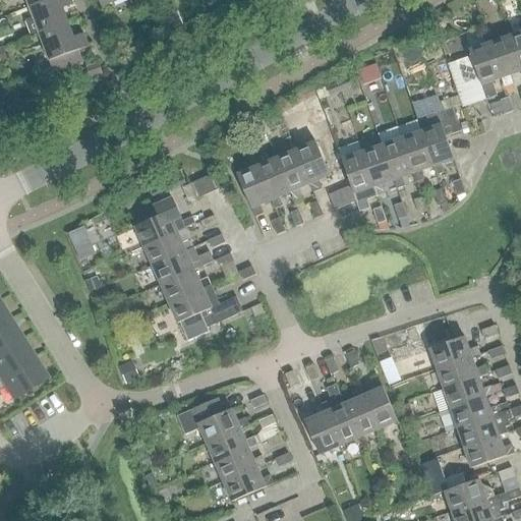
[(72,4),(70,0),(49,0),(30,7),(39,34),(67,23),(61,9),(72,4)]
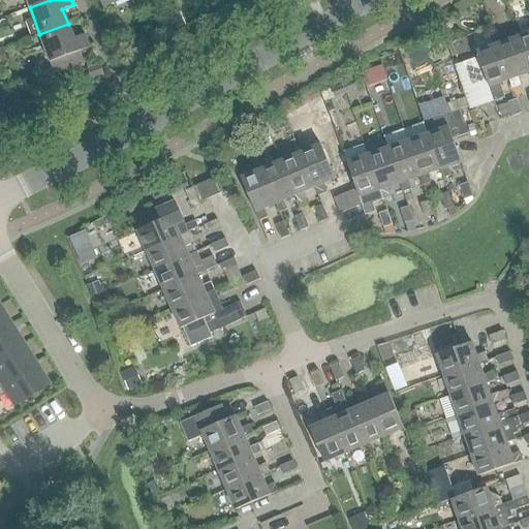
[(180,11),(169,16),(176,31),(186,27),(180,11)]
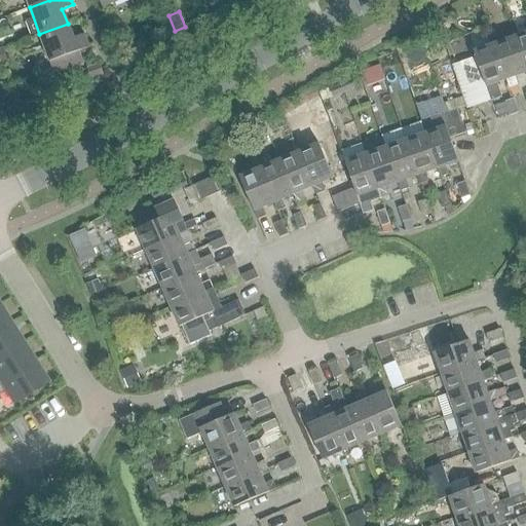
[(168,15),(158,20),(164,35),(175,31),(168,15)]
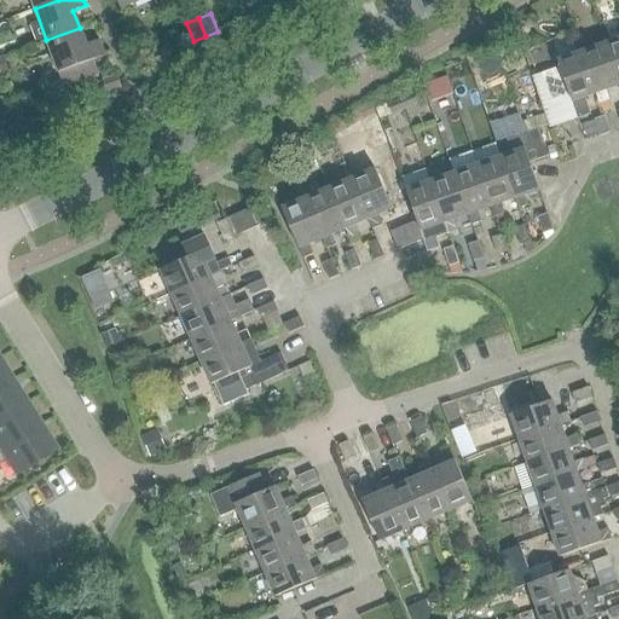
[(46,40),(58,73),(64,86),(98,73),(93,59),(104,56),(99,41),(86,46),(80,28),(46,40)]
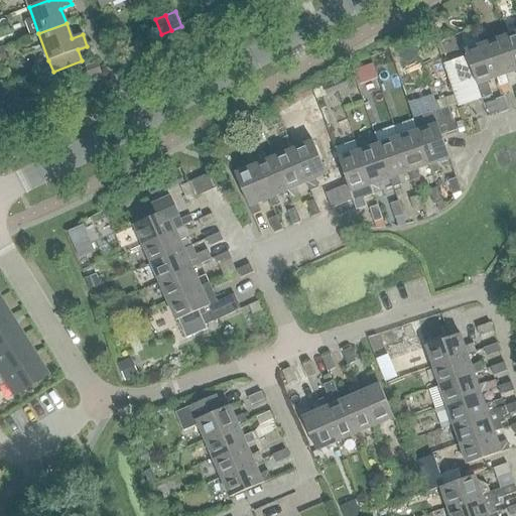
[(515,30),(503,35),(515,71),(515,30)]
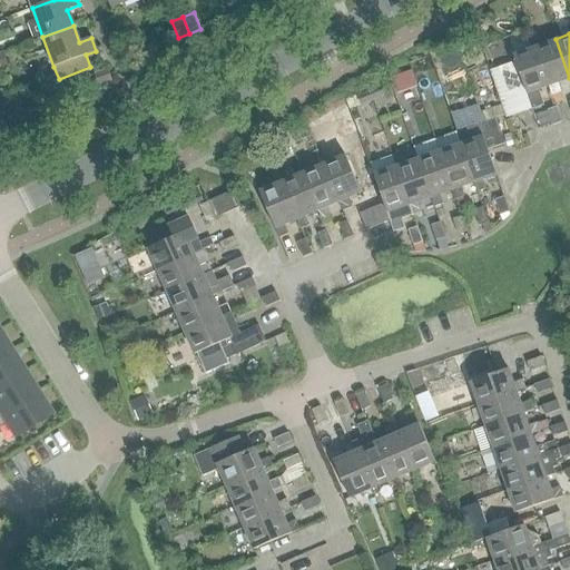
[(557,82),(569,78),(556,39),(534,47),(548,86),(551,95),(560,92),(557,82)]
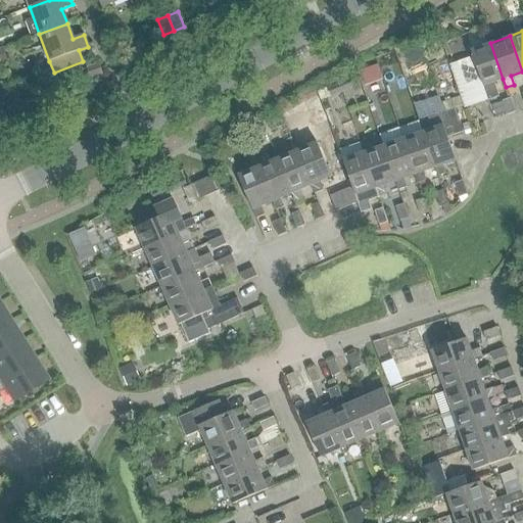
[(491,83),(503,79),(490,43),(470,50),(472,57),(457,62),(465,85),(480,80),(485,95),(494,92),(491,83)]
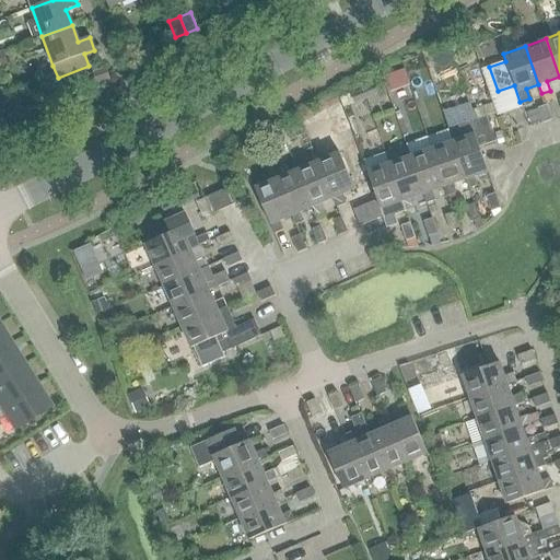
[(0,53),(0,71),(9,68),(3,51),(0,53)]
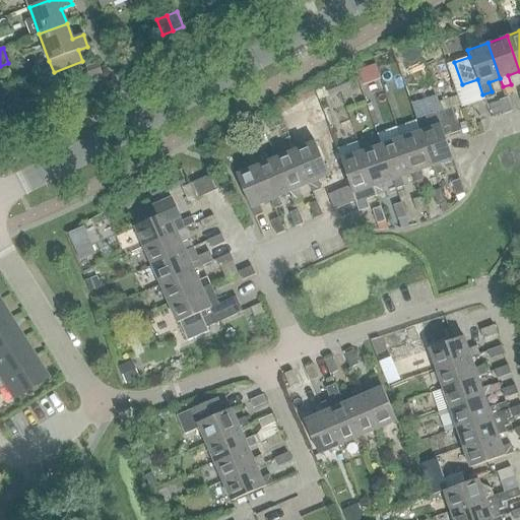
[(96,63),(84,67),(88,79),(102,74),(96,63)]
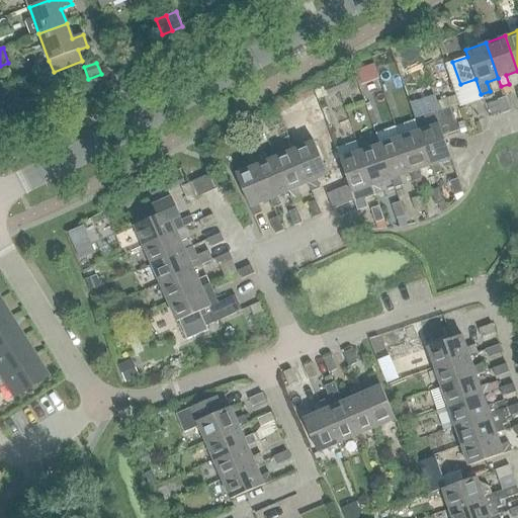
[(504,97),(496,100),(501,113),(509,110),(504,97)]
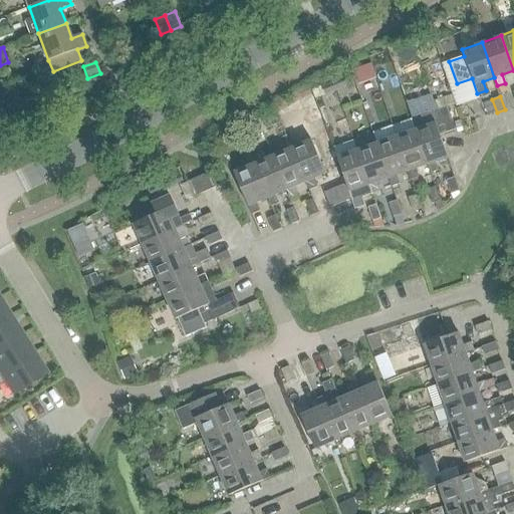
[(446,106),(430,111),(438,135),(454,130),(446,106)]
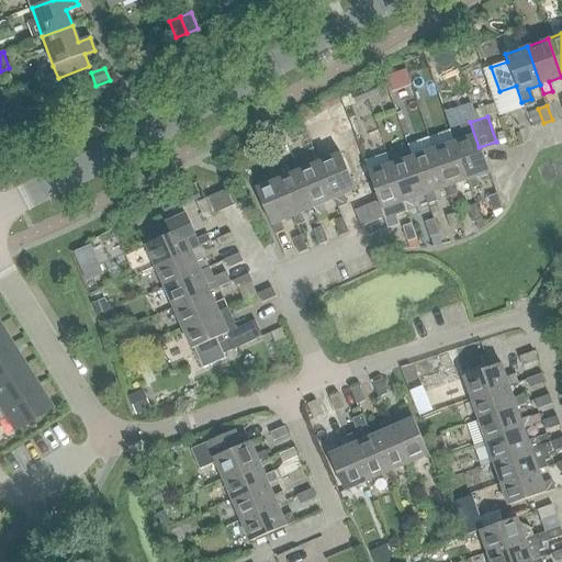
[(452,143),(467,180),(470,189),(476,187),(473,177),(487,171),(479,147),(470,122),(449,130),(453,142),(452,143)]
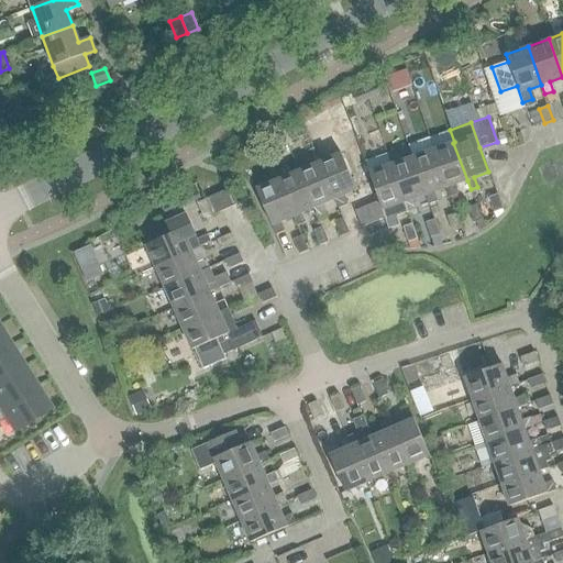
[(432,150),(445,188),(449,197),(456,195),(453,185),(467,180),(453,143),(432,150)]
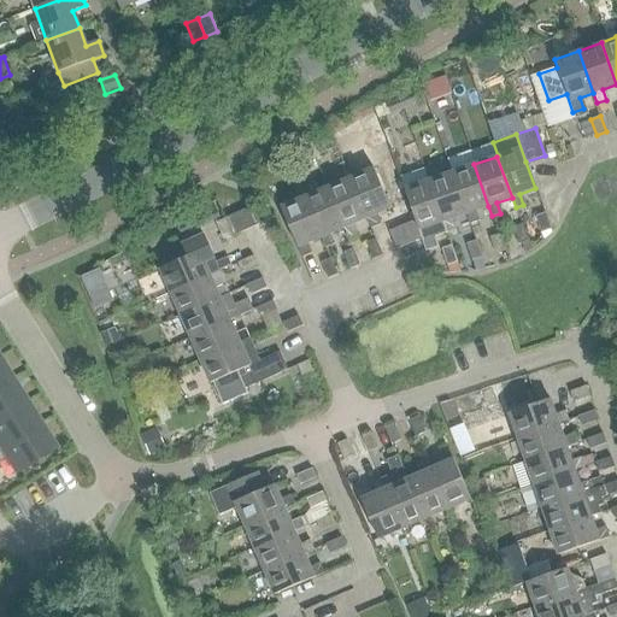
[(451,172),(465,213),(469,224),(479,221),(475,211),(488,206),(474,164),(451,172)]
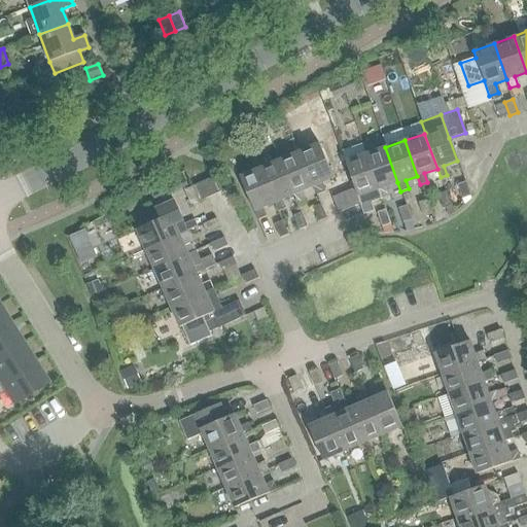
[(319,143),(299,151),(313,186),(317,195),(324,191),(320,183),(334,177),(319,143)]
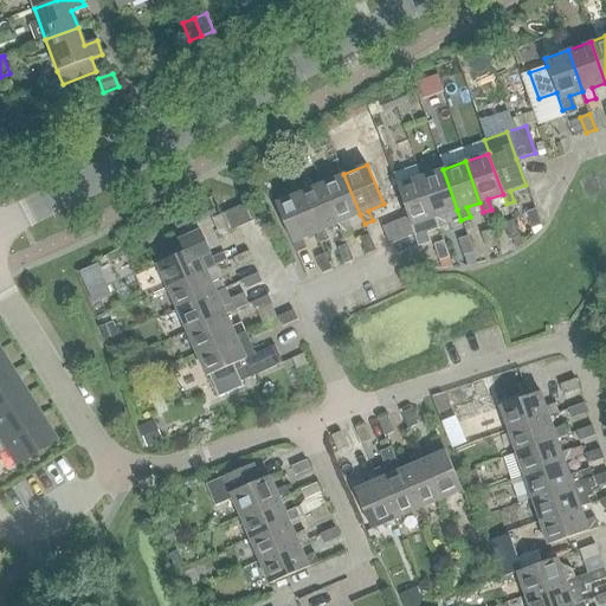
[(443,169),(420,178),(438,227),(445,225),(442,216),(457,210),(443,169)]
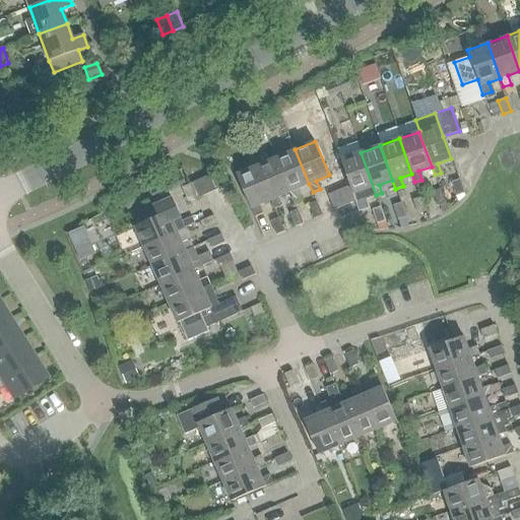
[(295,149),(275,157),(289,192),(294,201),(301,198),(297,189),(309,184),(295,149)]
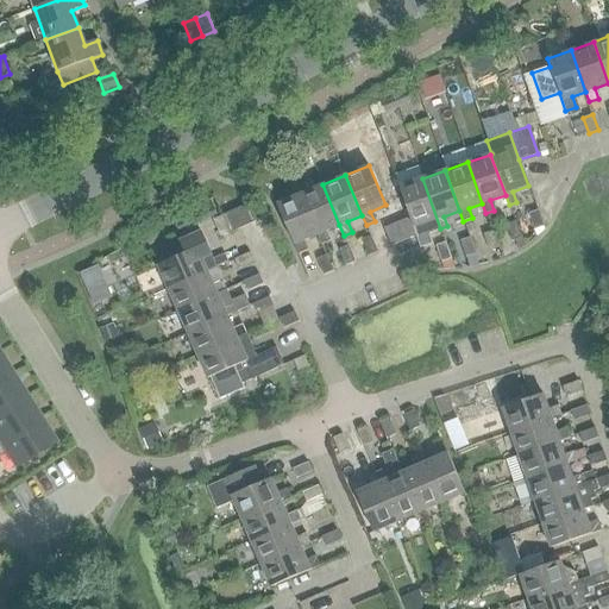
[(415,238),(419,249),(429,245),(426,234),(440,228),(422,179),(399,187),(409,219),(415,238)]
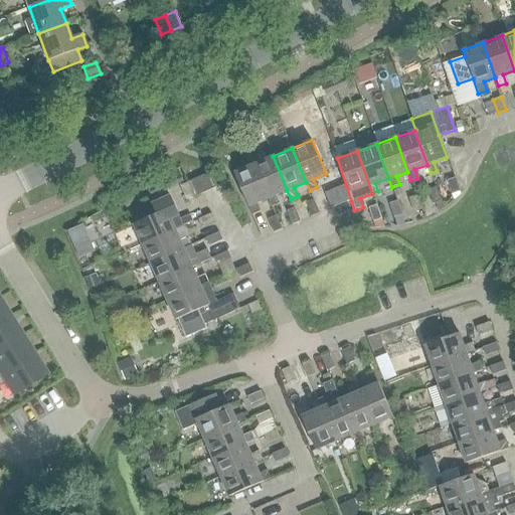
[(273,156),(253,164),(268,197),(272,206),(279,202),(276,195),(287,190),(273,156)]
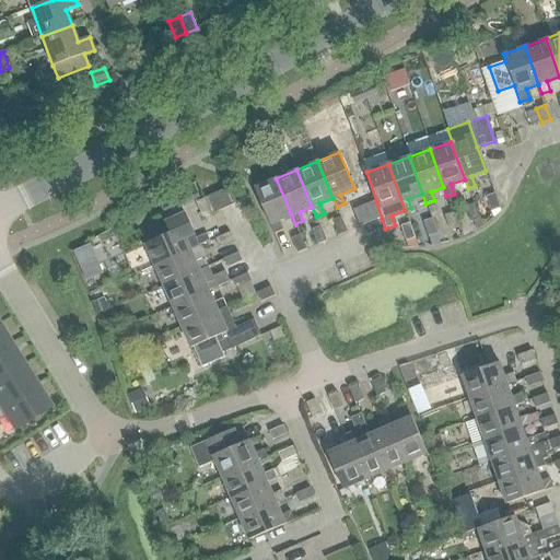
[(291,214),(276,178),(254,188),(273,233),(282,229),(279,220),(291,214)]
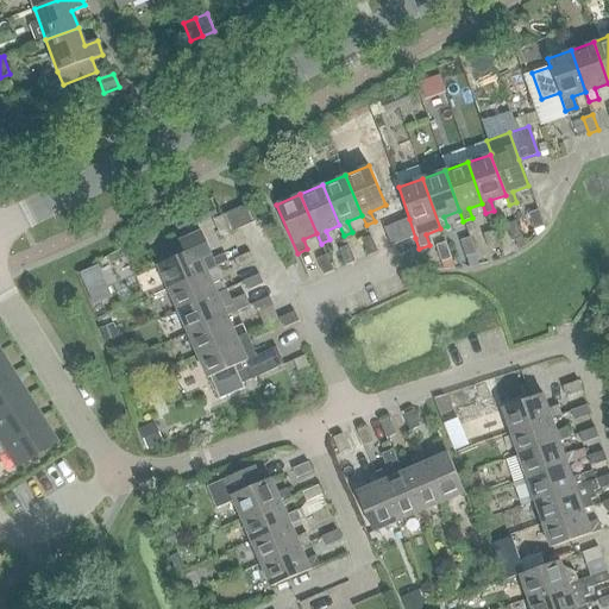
[(228,232),(255,220),(248,203),(221,215),(228,232)]
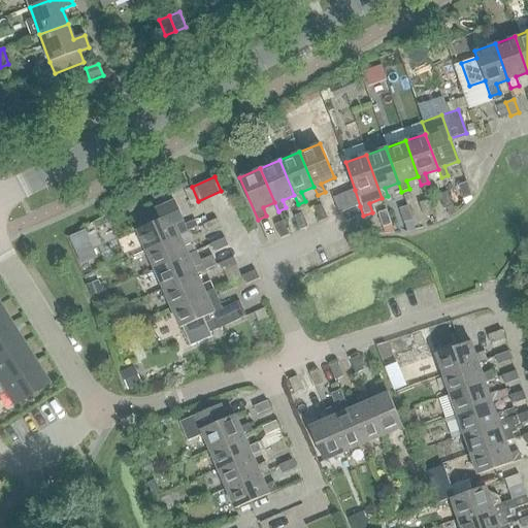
[(457,185),(462,199),(471,195),(466,182),(457,185)]
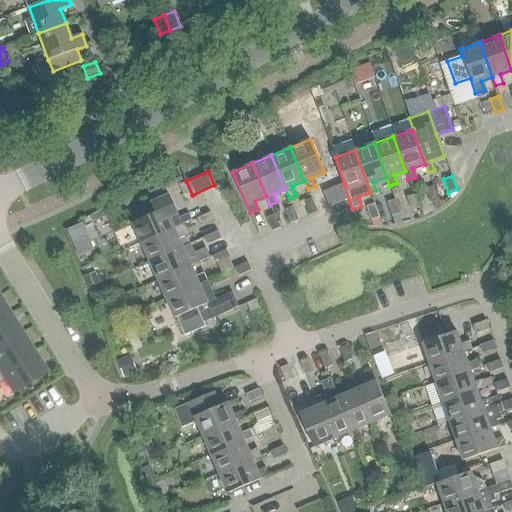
[(150,197),(162,190),(156,179),(144,186),(150,197)]
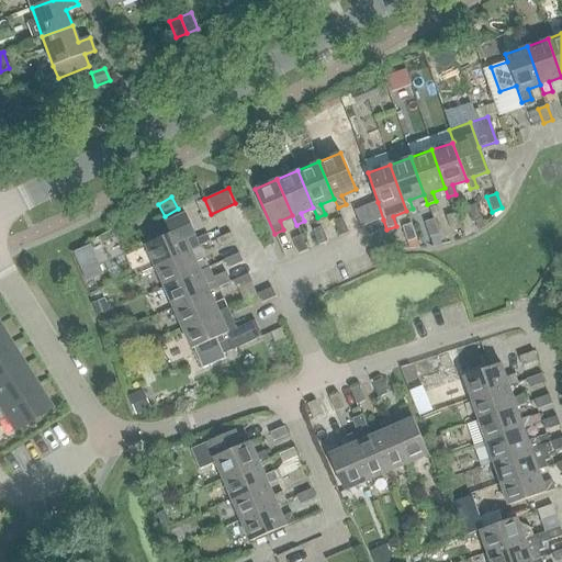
[(204,199),(195,203),(202,217),(211,214),(204,199)]
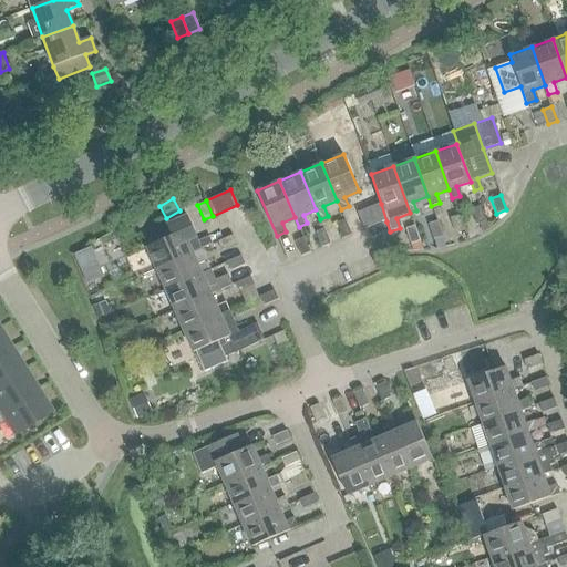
[(381,204),(356,215),(362,232),(387,222),(381,204)]
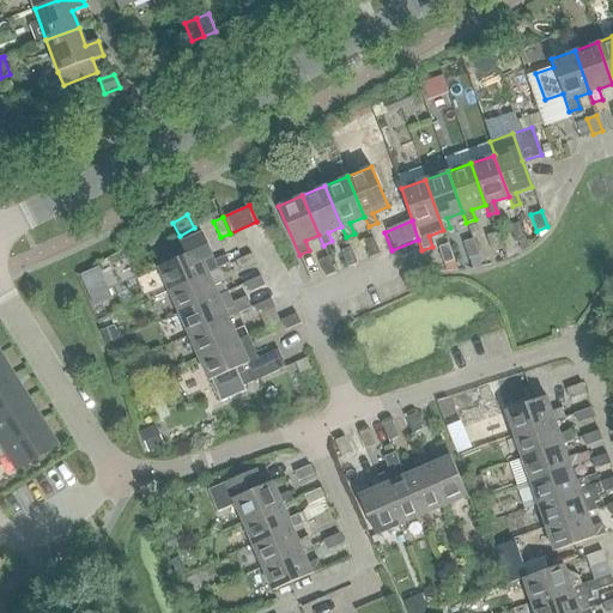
[(509,226),(514,242),(525,238),(519,223),(509,226)]
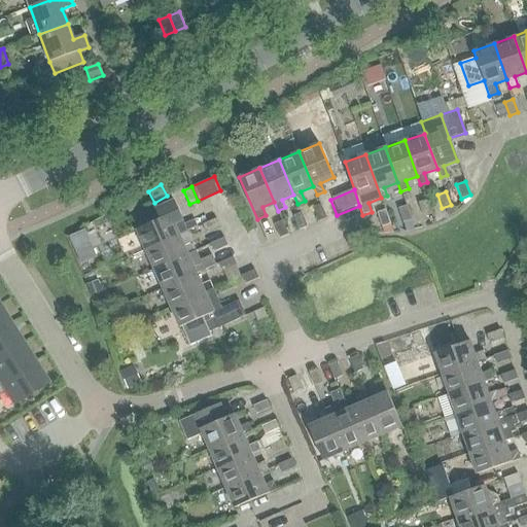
[(136,231),(144,249),(179,234),(187,231),(173,200),(142,214),(147,225),(136,231)]
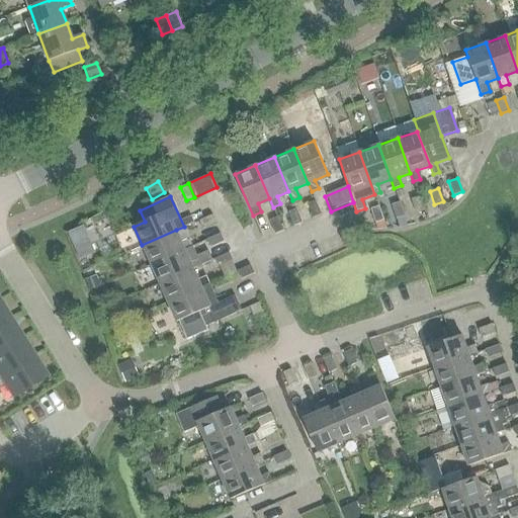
[(410,199),(415,213),(424,210),(419,196),(410,199)]
